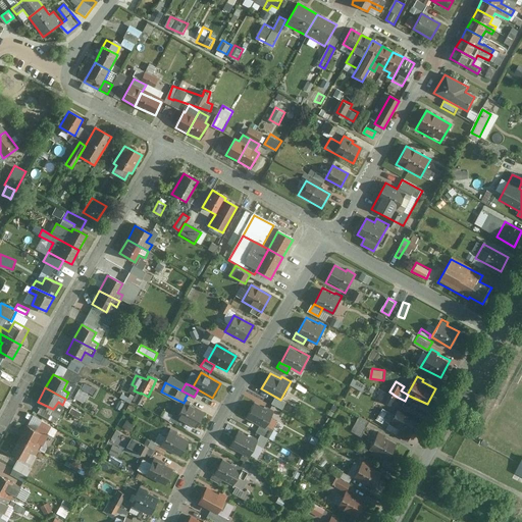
[(393,404),(397,397),(389,392),(384,400),(393,404)]
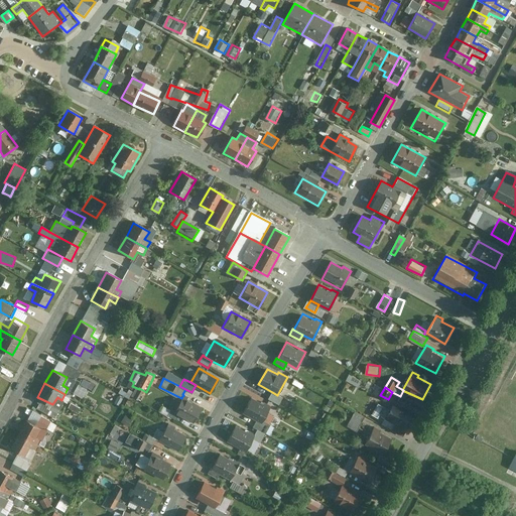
[(283,398),(277,395),(272,392),(268,398),(279,404),(283,398)]
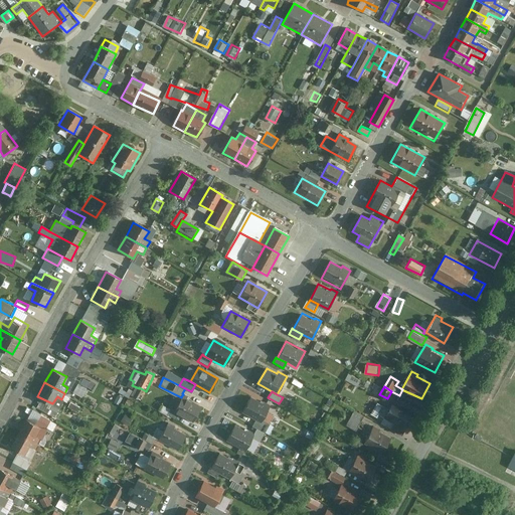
[(181,397),(174,409),(194,419),(201,405),(182,395),(181,397)]
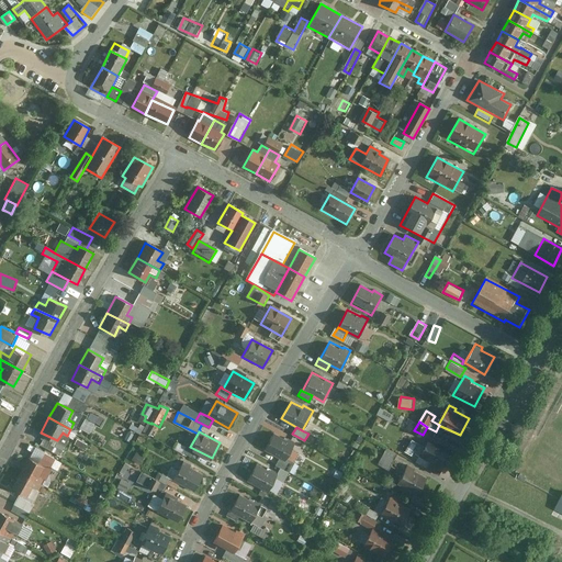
[(273,434),(265,450),(280,458),(285,460),(287,457),(295,441),(288,437),(287,440),(273,434)]
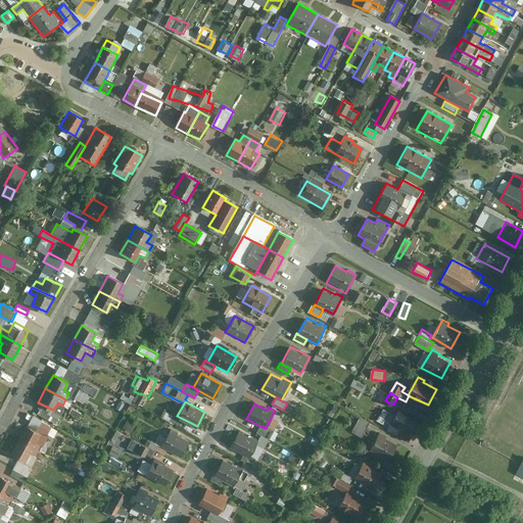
[(409,410),(401,406),(390,424),(400,429),(397,434),(408,439),(420,417),(408,411),(409,410)]
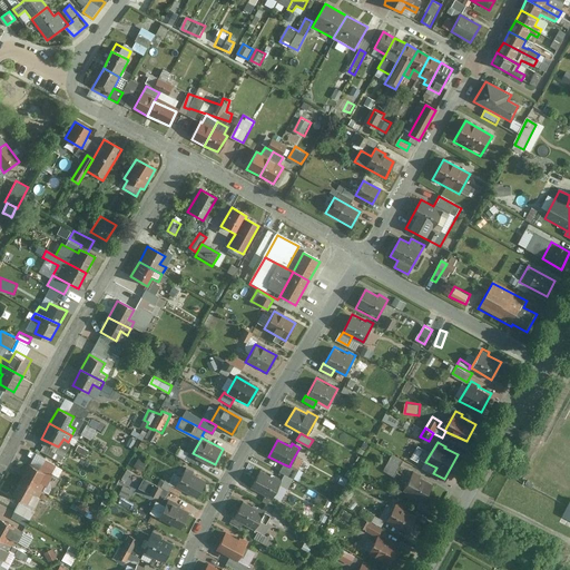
[(200,458),(188,452),(185,458),(197,464),(200,458)]
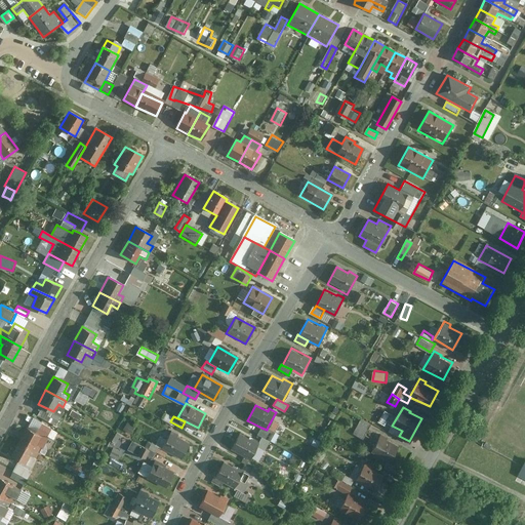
[(362,439),(371,425),(364,419),(354,434),(362,439)]
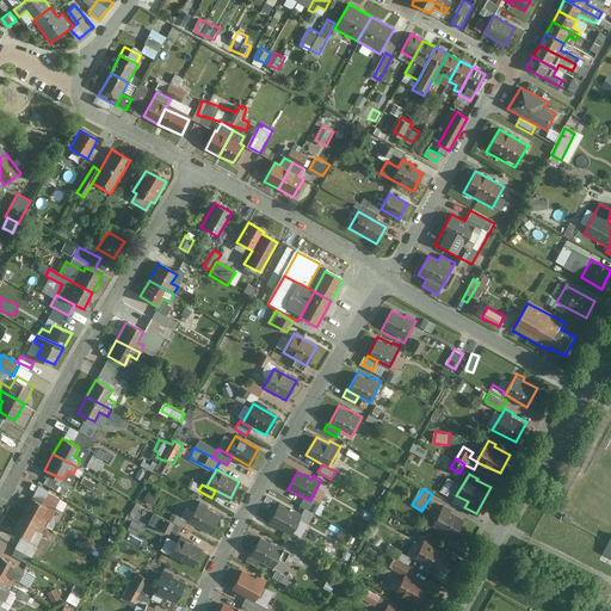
[(155,504),(159,494),(149,492),(146,500),(155,504)]
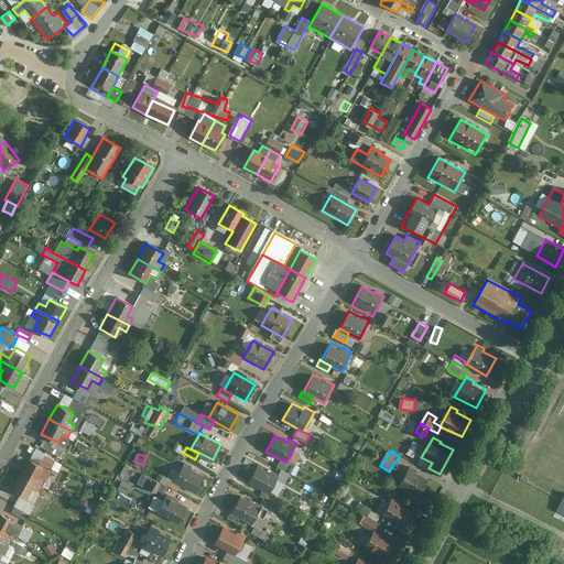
[(28,458),(19,474),(42,486),(45,479),(39,475),(44,466),(28,458)]
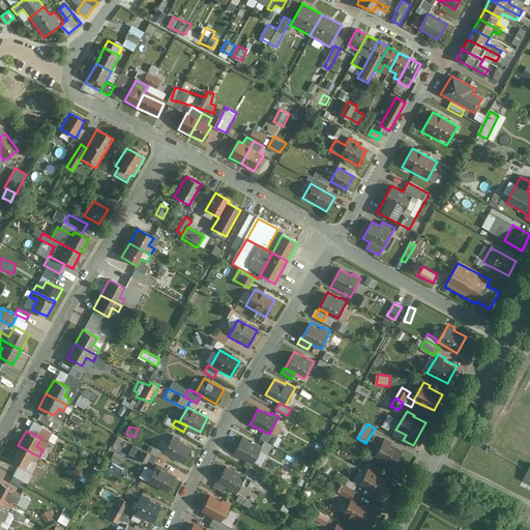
[(278,435),(270,431),(269,434),(264,432),(260,438),(272,445),(278,435)]
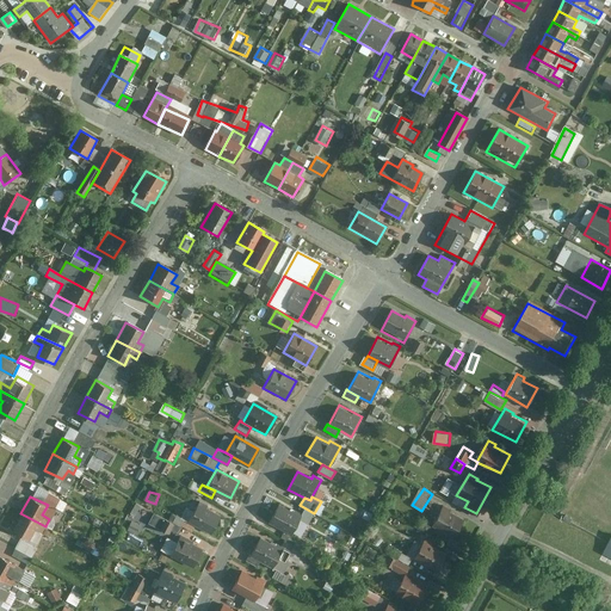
[(136,503),(131,516),(139,519),(143,505),(136,503)]
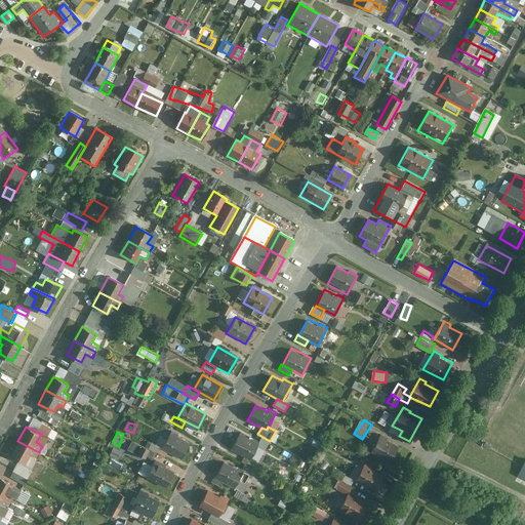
[(170,432),(162,447),(180,457),(189,442),(170,432)]
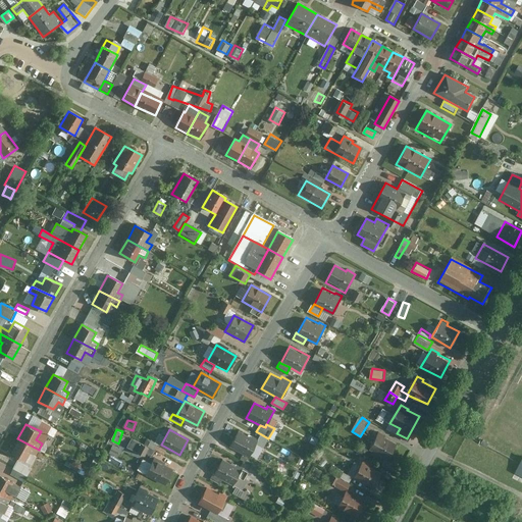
[(239,430),(230,446),(249,456),(259,438),(252,434),(251,436),(239,430)]
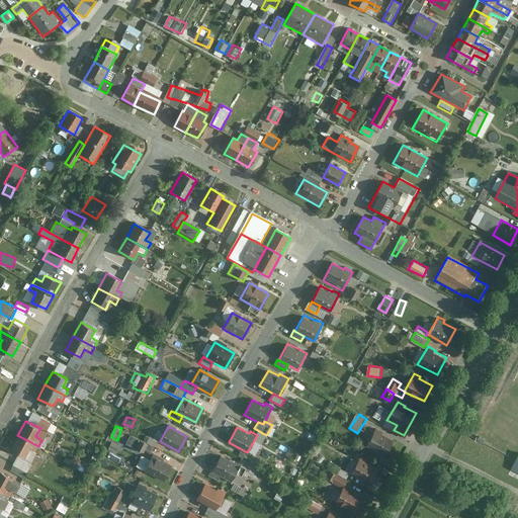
[(385,454),(395,440),(382,433),(383,432),(376,428),(367,445),(385,454)]
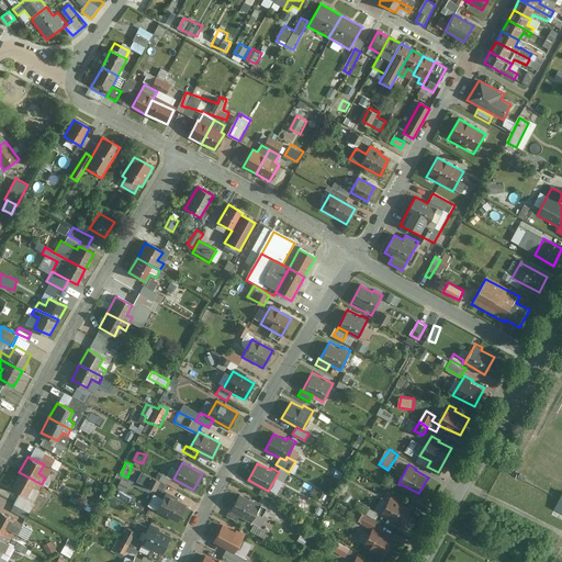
[(42,484),(19,472),(11,487),(27,496),(33,486),(38,490),(42,484)]
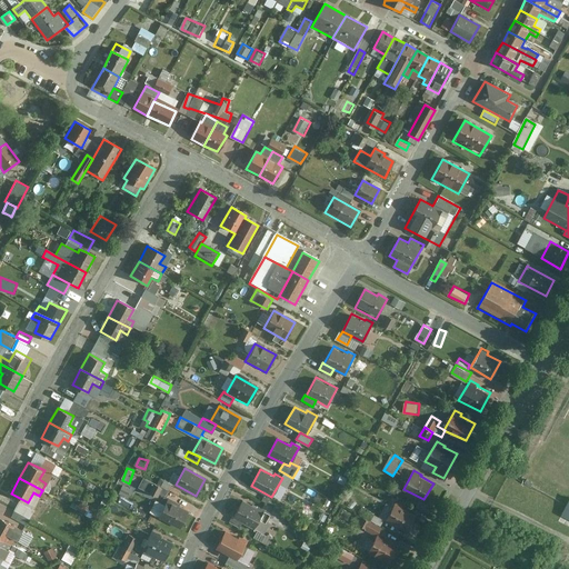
[(167,500),(159,517),(180,527),(189,510),(167,500)]
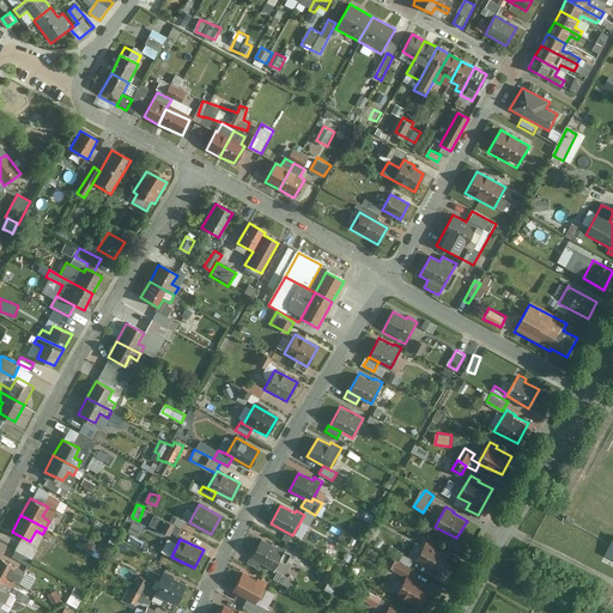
[(260,539),(252,557),(274,569),(285,550),(277,545),(277,547),(260,539)]
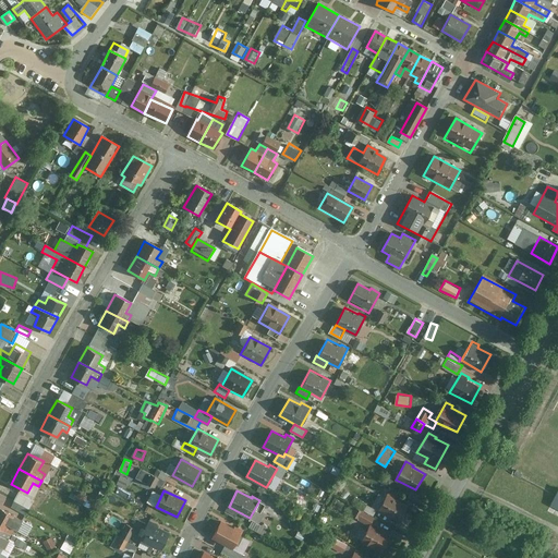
[(399,520),(408,504),(396,497),(397,495),(389,490),(379,509),(399,520)]
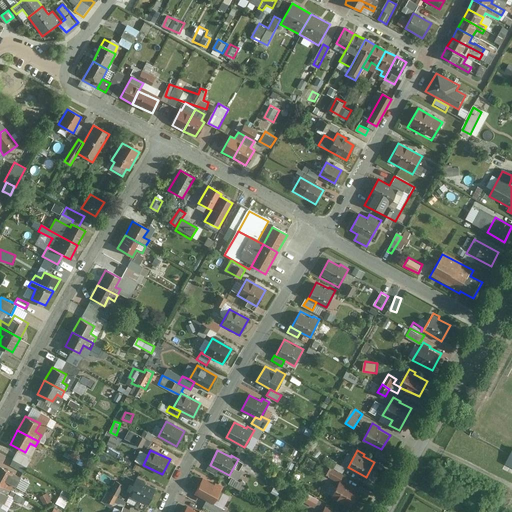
[(386,460),(388,456),(378,450),(376,454),(386,460)]
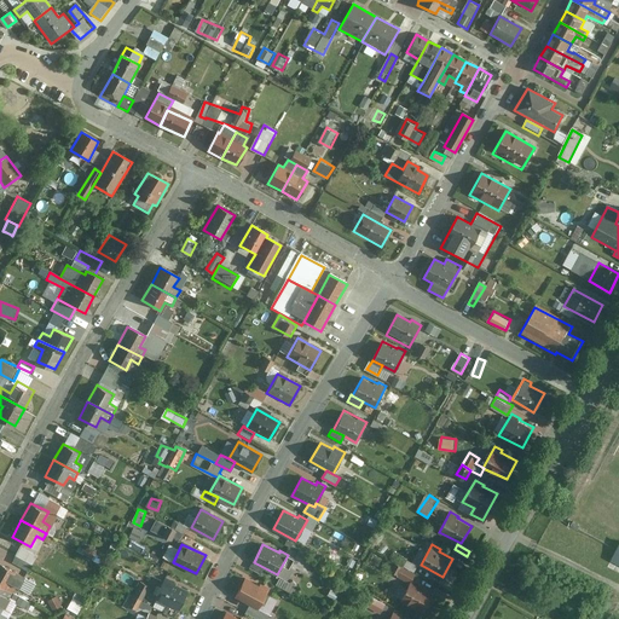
[(0,563),(0,584),(12,591),(16,585),(10,582),(16,572),(0,563)]
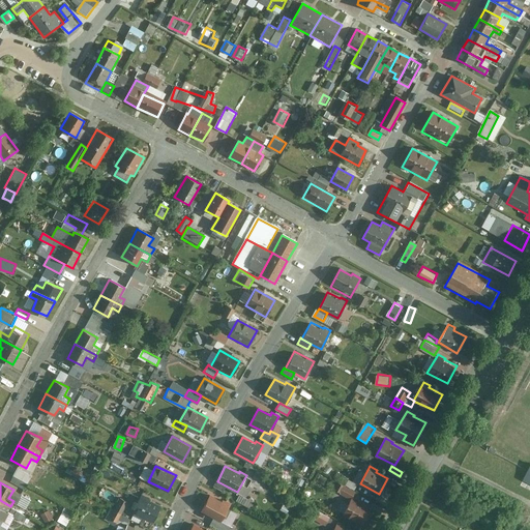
[(355,490),(343,482),(337,491),(351,498),(355,490)]
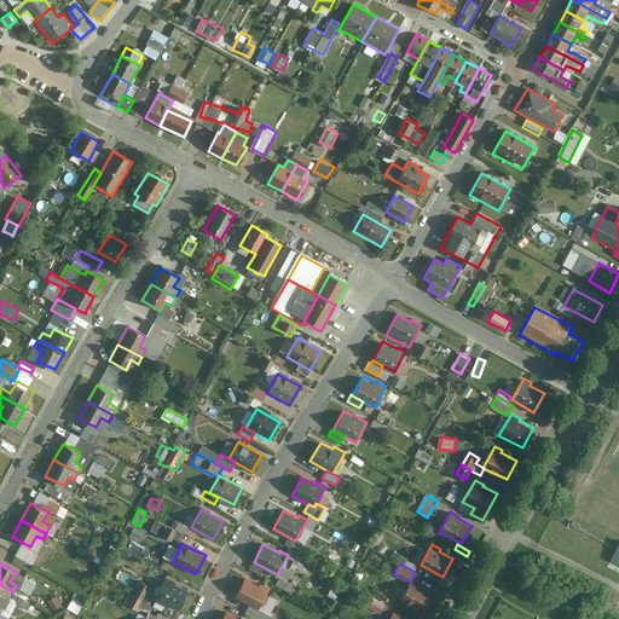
[(429,579),(440,584),(443,579),(433,573),(429,579)]
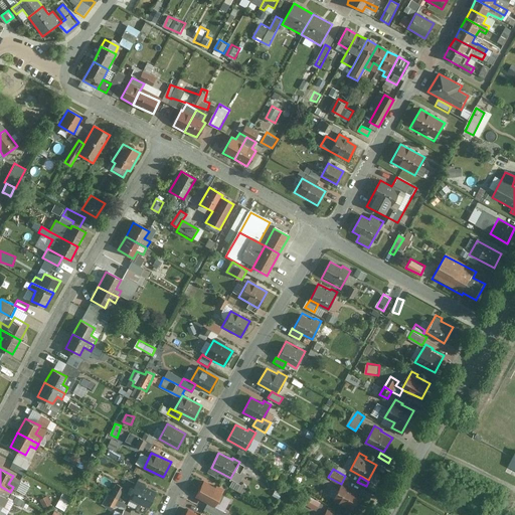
[(208,502),(214,506),(224,489),(217,485),(216,487),(205,480),(195,496),(208,502)]
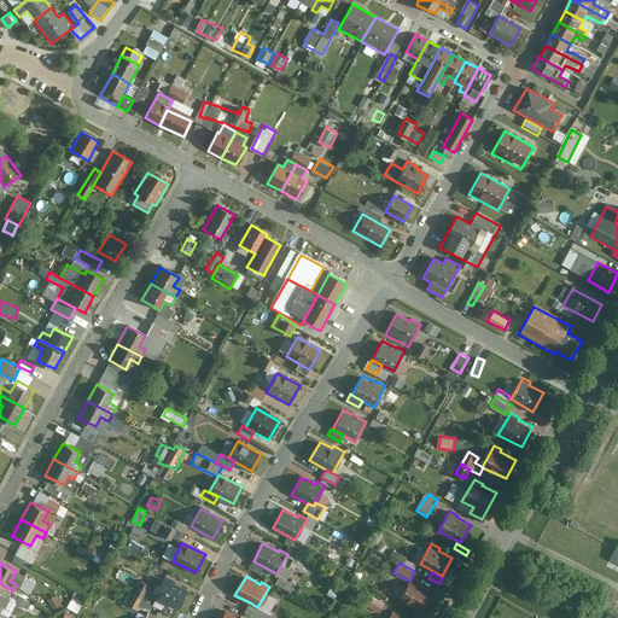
[(164,577),(155,596),(167,602),(179,607),(187,589),(164,577)]
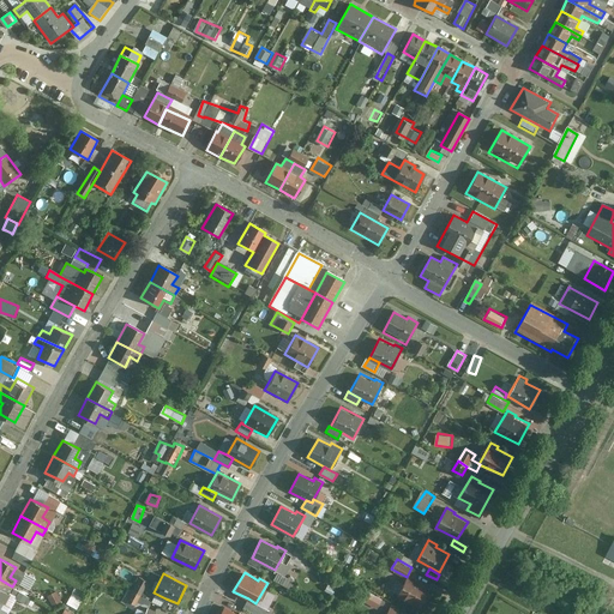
[(139,575),(126,599),(137,605),(149,579),(139,575)]
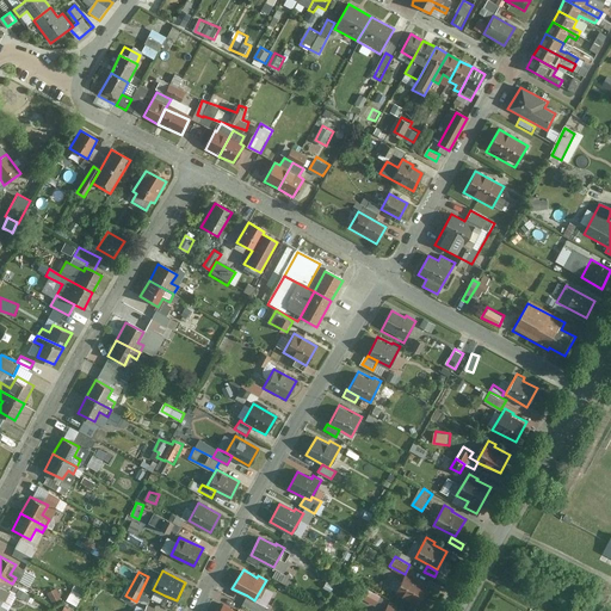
[(396,591),(419,603),(429,585),(414,578),(415,575),(407,572),(396,591)]
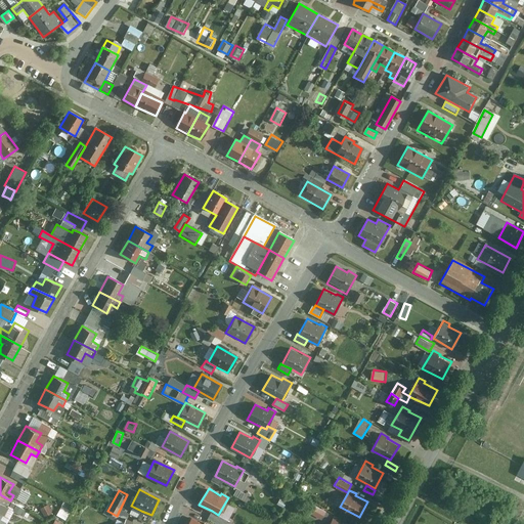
[(0,494),(0,513),(3,515),(10,500),(0,494)]
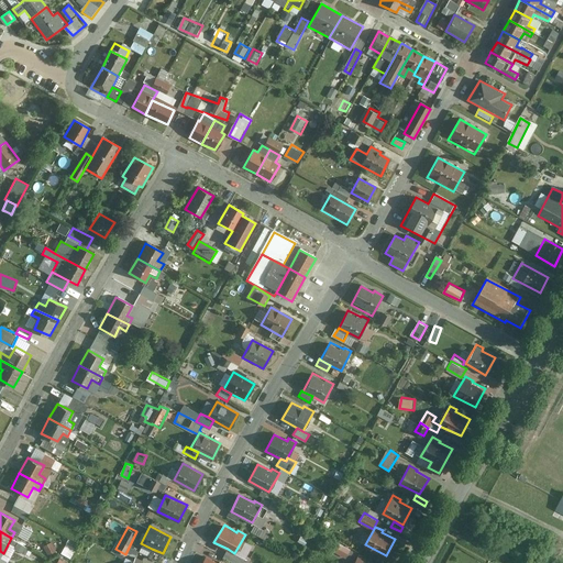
[(45,545),(50,554),(57,551),(54,542),(45,545)]
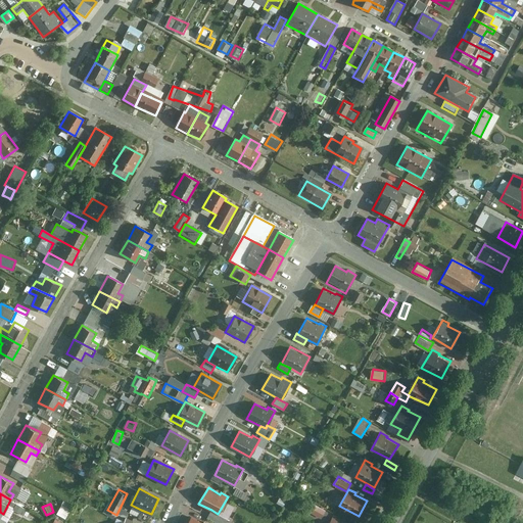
[(326,511),(316,505),(312,512),(322,518),(326,511)]
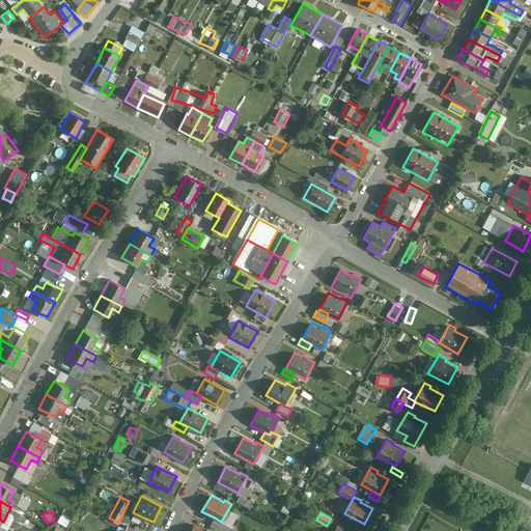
[(149,529),(154,522),(143,518),(140,525),(149,529)]
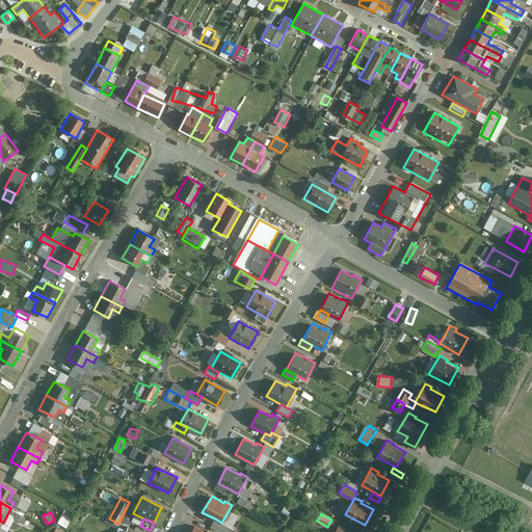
[(231,531),(233,529),(221,523),(215,519),(211,526),(222,531),(231,531)]
